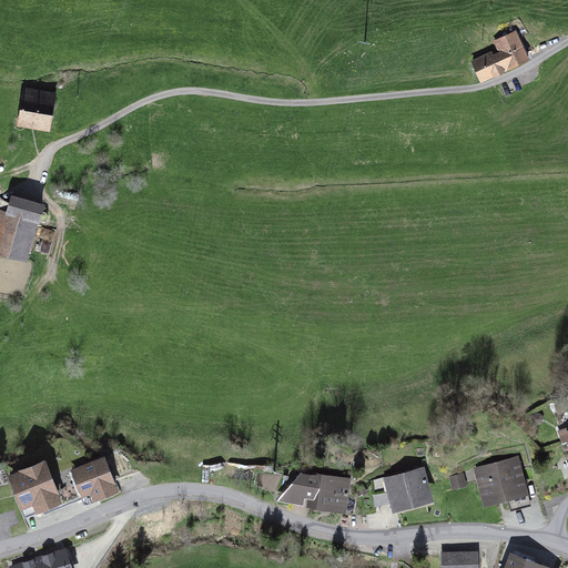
[(498,53),(473,62),(480,83),(530,63),(518,32),(494,42),(498,53)]
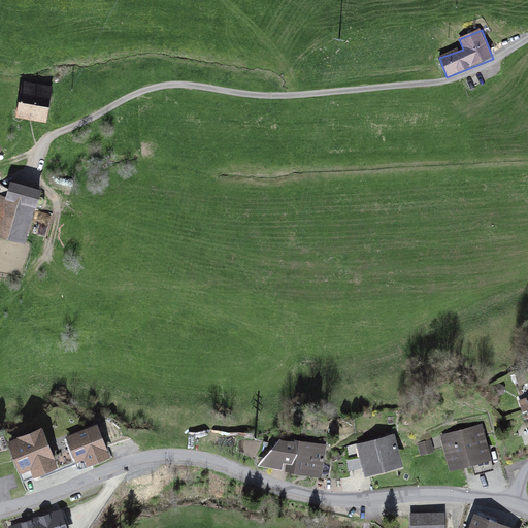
[(53,88),(23,83),(17,119),(45,124),(53,88)]
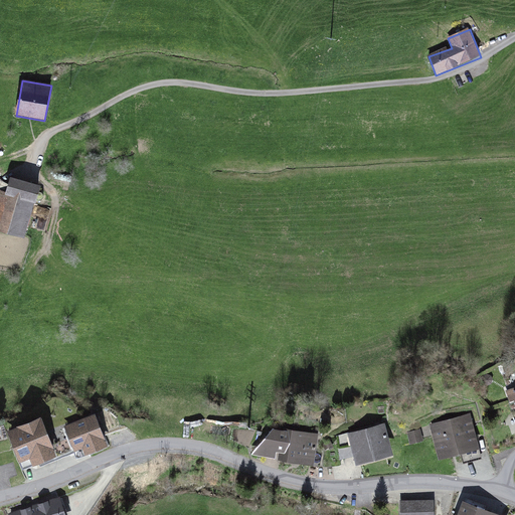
[(42,184),(11,176),(6,193),(0,191),(0,231),(24,238),(33,199),(38,200),(42,184)]
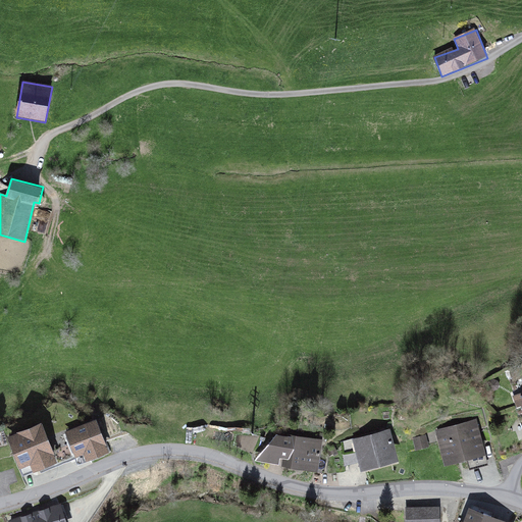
[(477,415),(441,424),(450,456),(485,447),(477,415)]
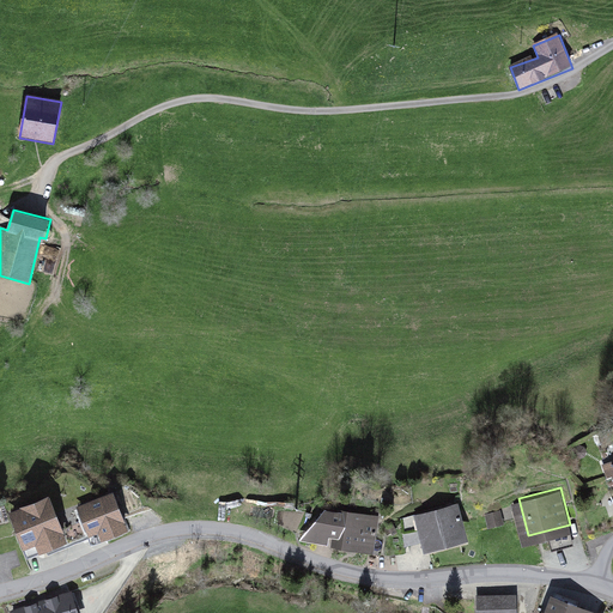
[(117,495),(78,510),(92,546),(132,530),(117,495)]
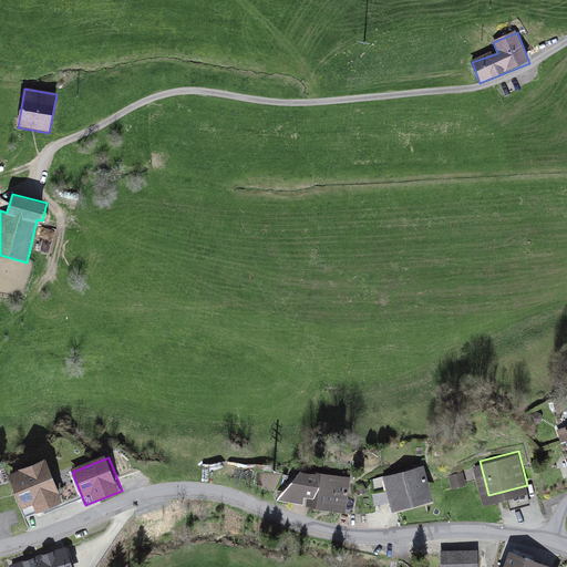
[(45,461),(8,476),(24,516),(62,501),(45,461)]
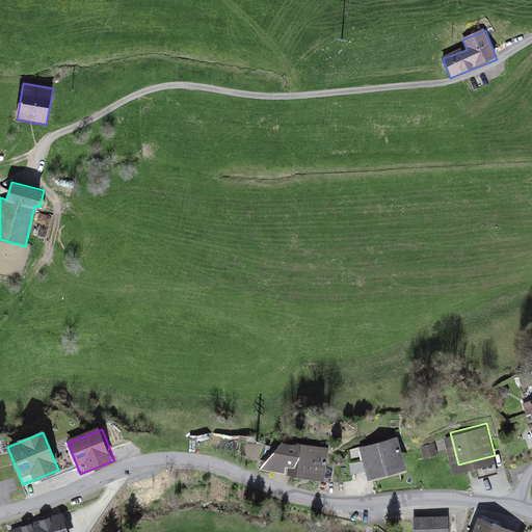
[(401,434),(369,443),(376,472),(408,464),(401,434)]
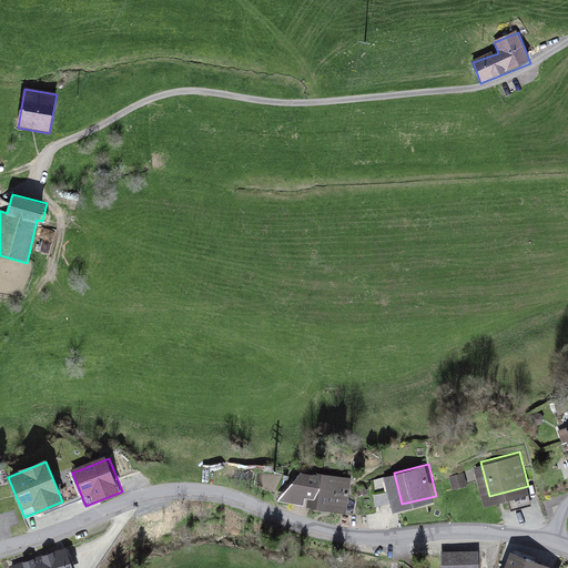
[(357,475),(321,470),(317,501),(354,506),(357,475)]
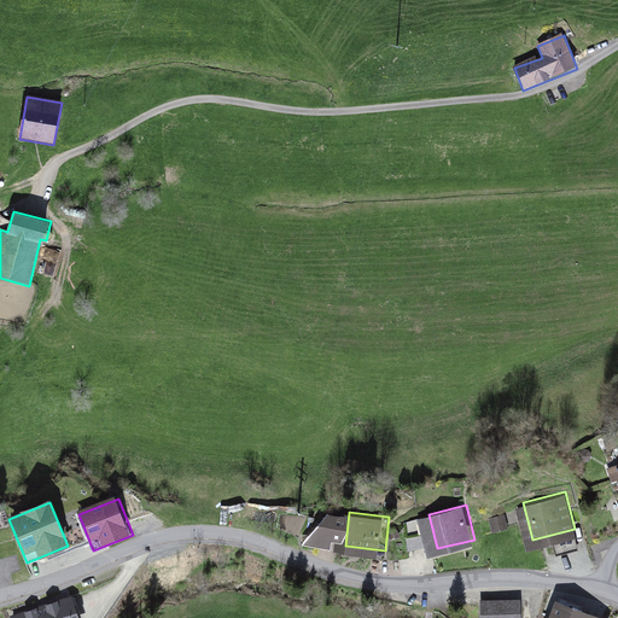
[(503,514),(493,518),(496,530),(508,526),(503,514)]
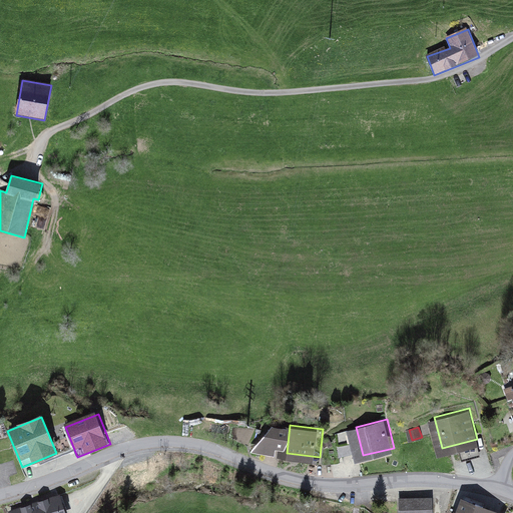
[(348,443),(338,443),(339,454),(348,454),(348,443)]
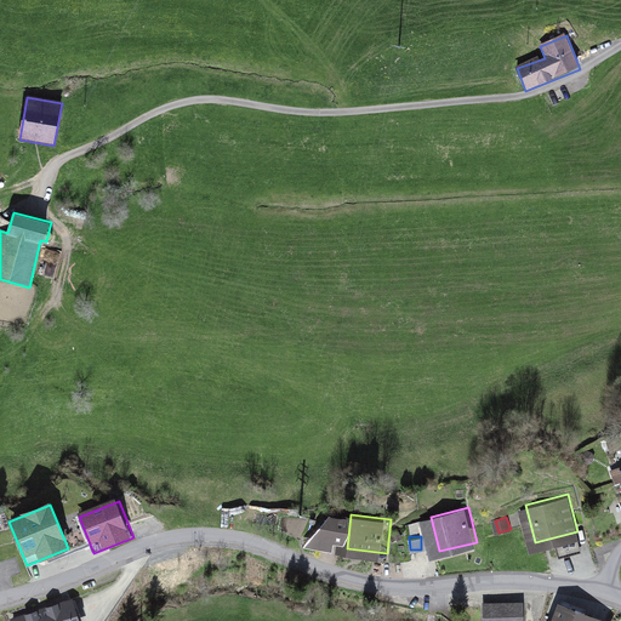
[(522,620),(523,599),(485,599),(485,620),(522,620)]
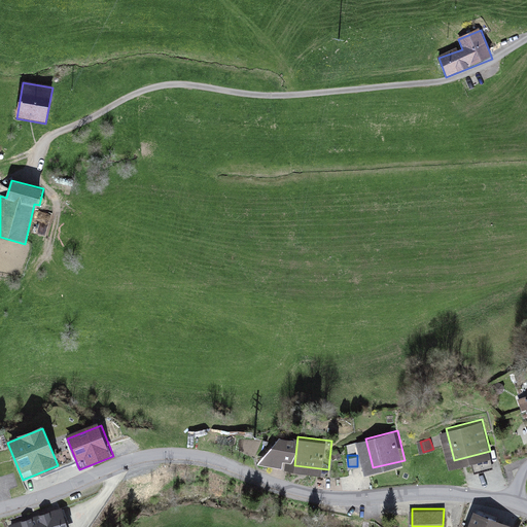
[(69,526),(64,510),(7,526),(69,526)]
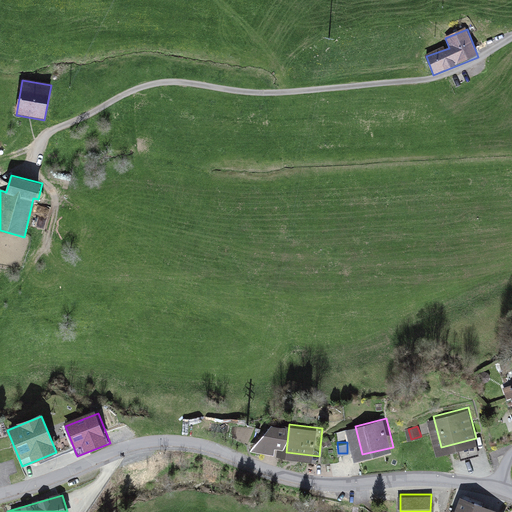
[(504,511),(505,511),(471,499),(466,511),(504,511)]
